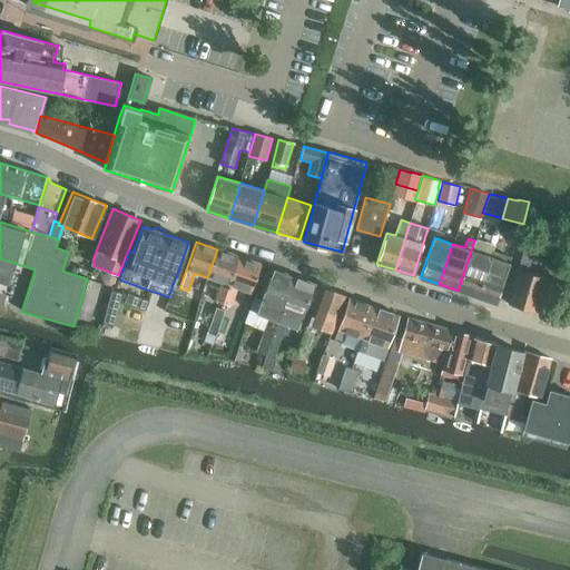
[(214,301),(223,304),(239,256),(217,249),(207,277),(220,282),(214,301)]
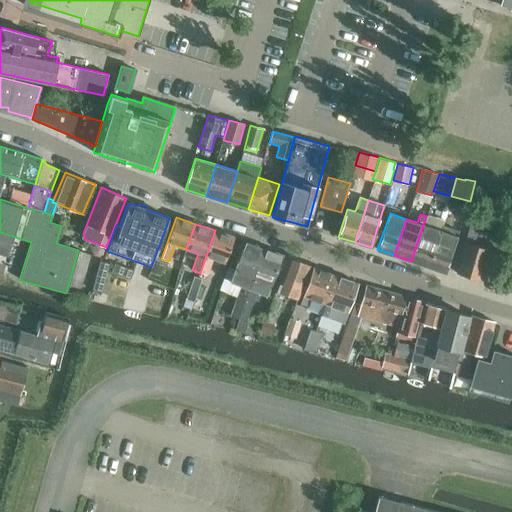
[(411,261),(428,267),(440,230),(423,225),(411,261)]
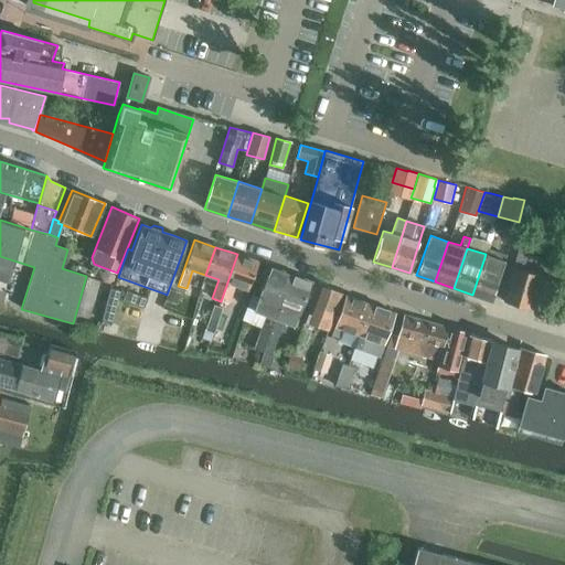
[(503,301),(516,306),(516,308),(523,310),(526,309),(530,310),(541,276),(523,270),(529,252),(520,248),(503,301)]
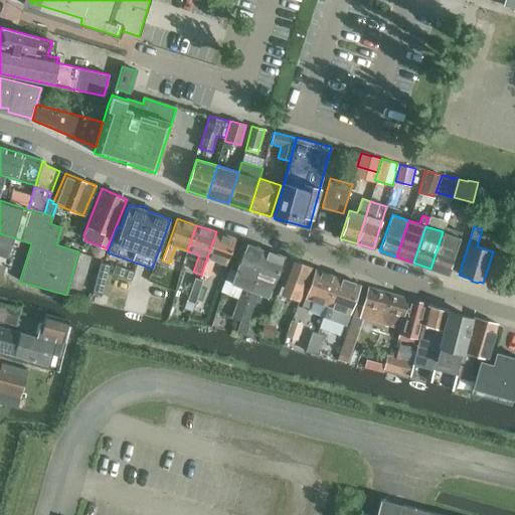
[(216,231),(201,275),(207,277),(213,260),(226,265),(235,238),(216,231)]
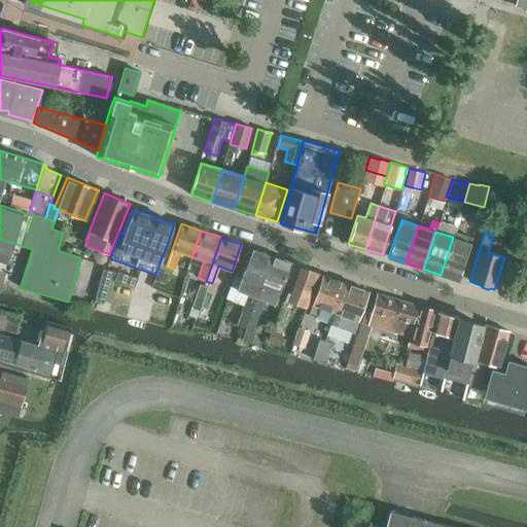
[(453,237),(441,275),(458,280),(470,243),(453,237)]
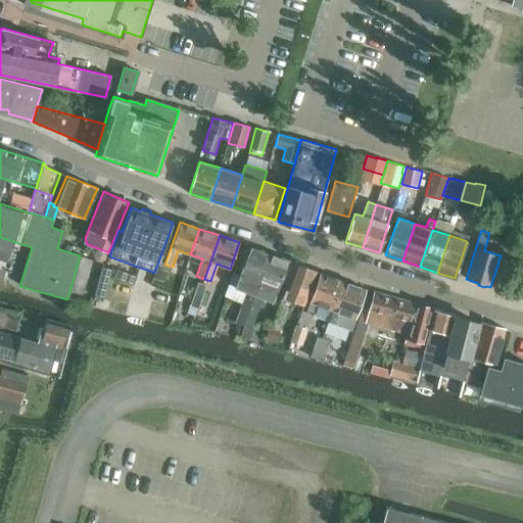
[(0,259),(6,262),(10,246),(0,243),(0,259)]
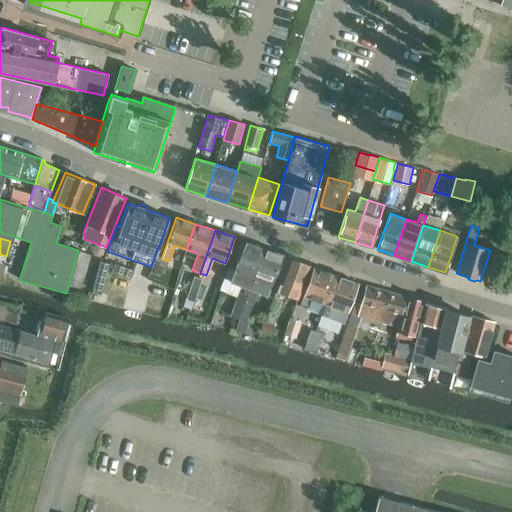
[(237,319),(263,249),(244,242),(230,280),(241,284),(230,316),(237,319)]
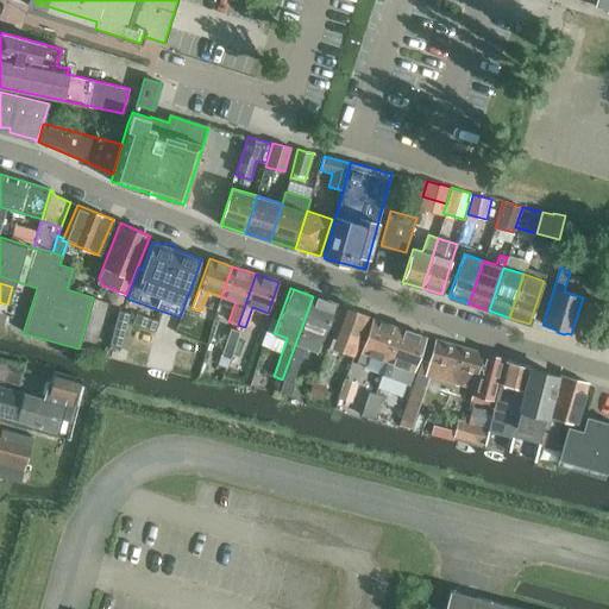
[(336,305),(313,296),(282,380),(292,383),(305,347),(319,352),(336,305)]
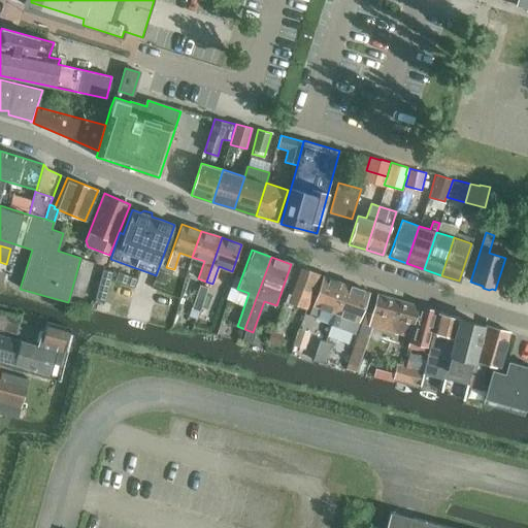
[(283,304),(273,331),(281,334),(291,306),(292,303),(307,307),(319,274),(303,268),(302,271),(296,269),(285,300),(283,304)]
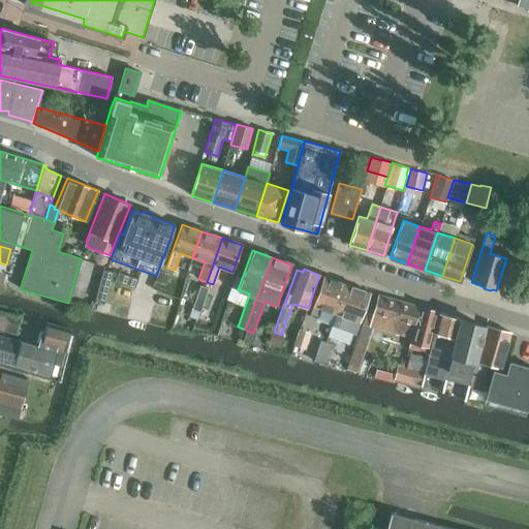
[(103,270),(100,279),(110,282),(113,272),(103,270)]
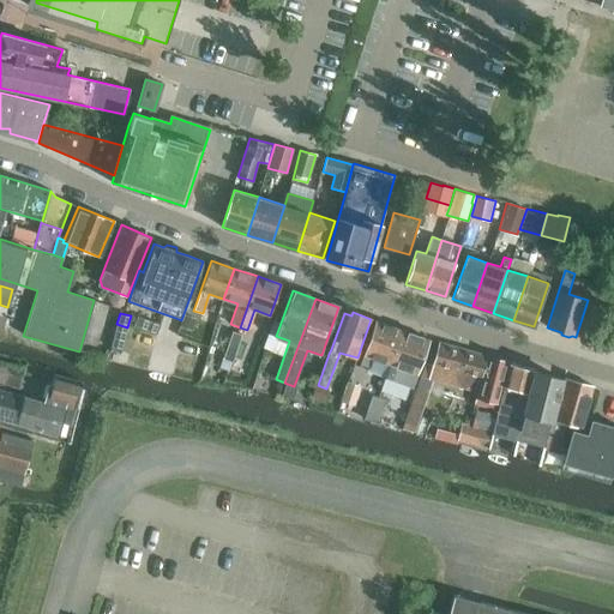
[(138,315),(133,326),(145,330),(149,320),(138,315)]
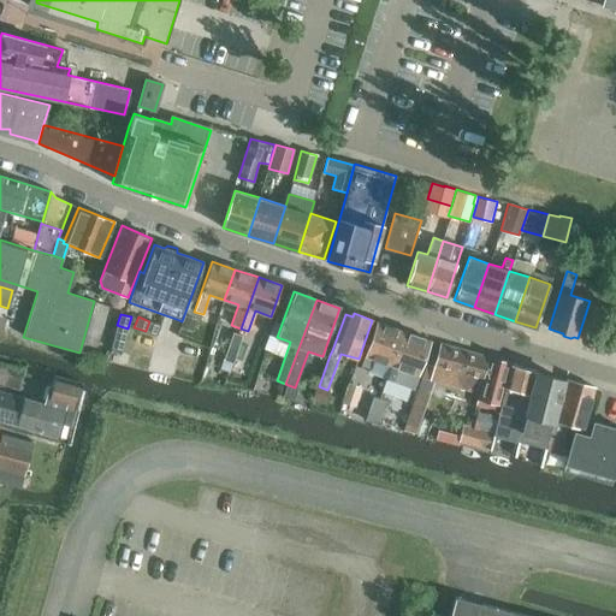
[(149,321),(146,331),(157,336),(161,325),(149,321)]
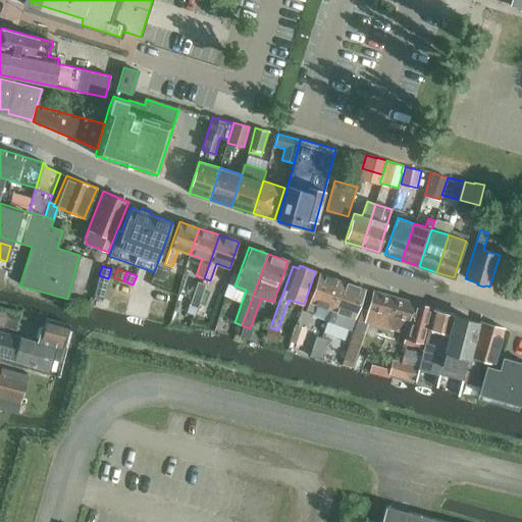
[(313,315),(328,320),(343,281),(319,273),(305,312),(307,313),(307,311),(314,312),(313,315)]
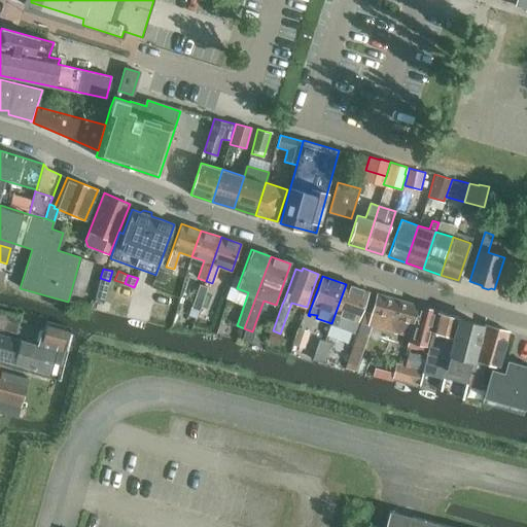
[(100,278),(98,288),(107,291),(109,281),(100,278)]
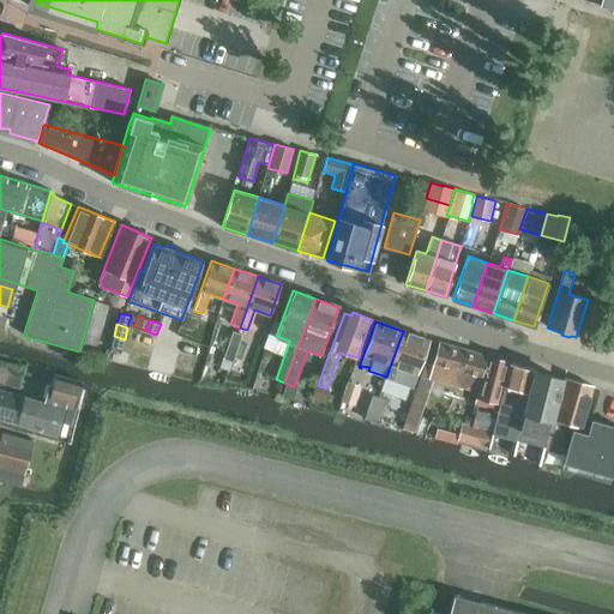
[(233,330),(227,344),(236,348),(241,333),(233,330)]
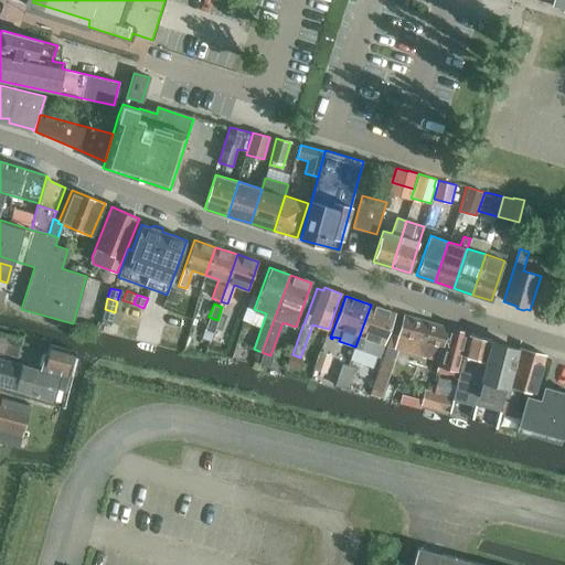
[(371,305),(355,347),(379,355),(394,312),(371,305)]
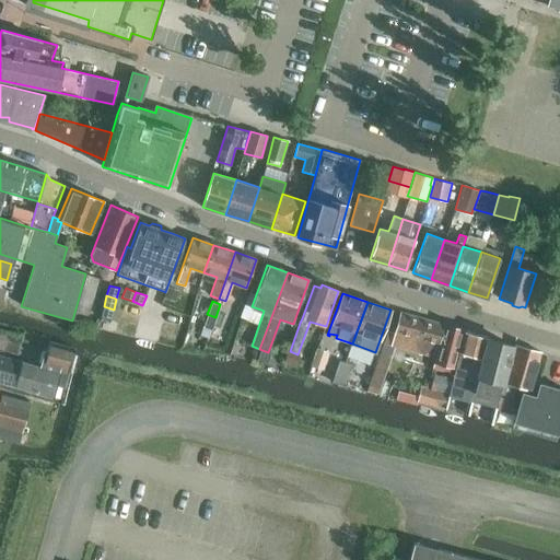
[(104,306),(101,317),(111,321),(114,310),(104,306)]
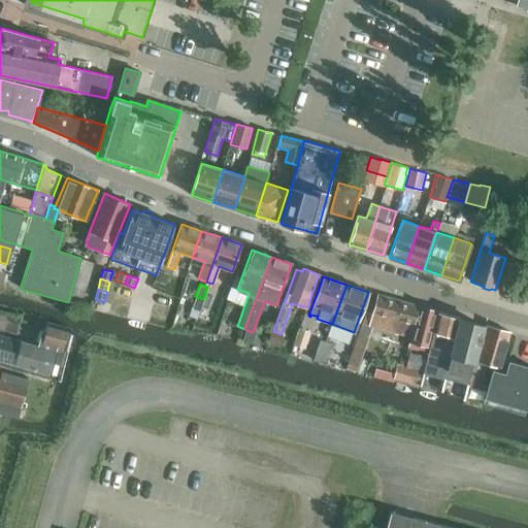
[(413,327),(410,337),(409,339),(428,344),(437,310),(377,295),(371,316),(388,320),(386,327),(392,328),(394,322),(413,327)]
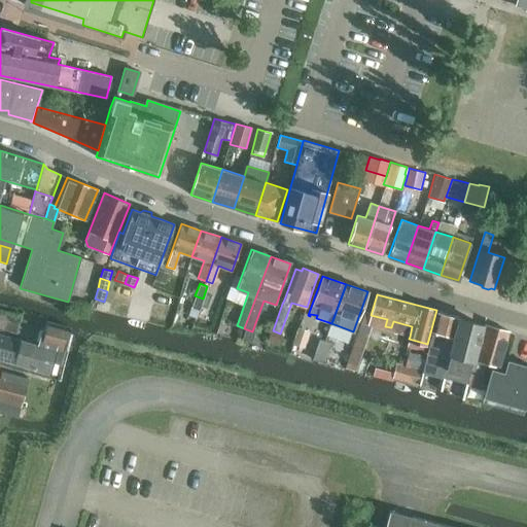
[(203,299),(195,295),(190,308),(199,311),(203,299)]
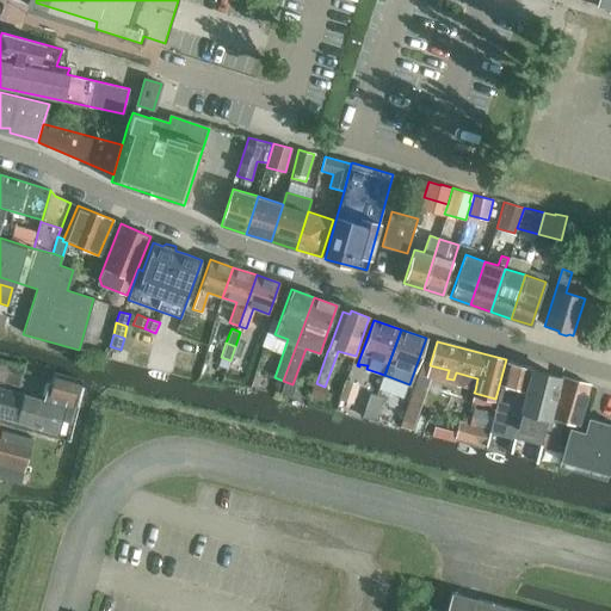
[(0,381),(18,387),(23,371),(24,365),(0,358),(0,381)]
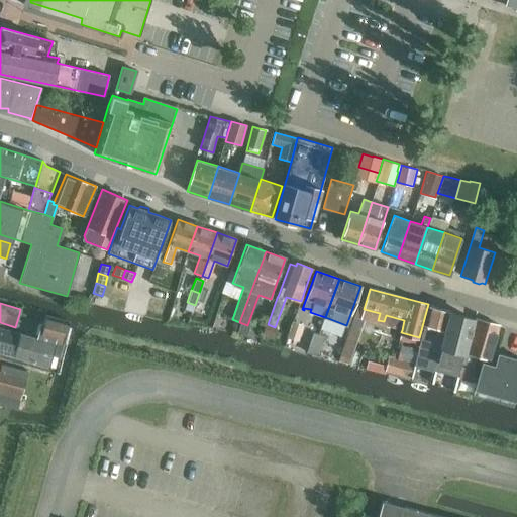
[(411,377),(431,383),(449,312),(450,311),(429,305),(411,377)]
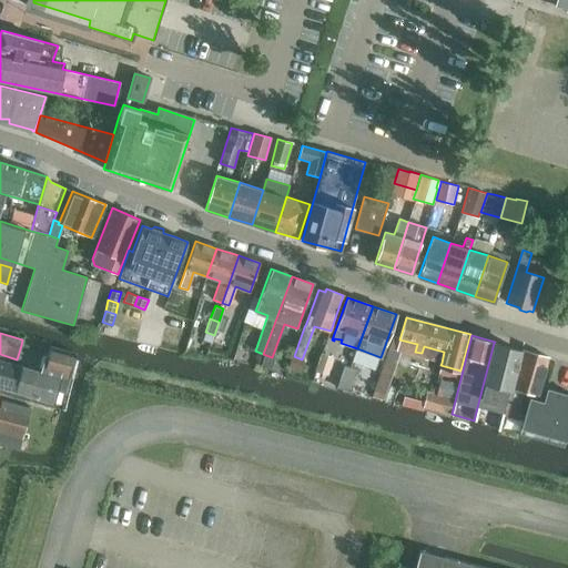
[(494,343),(474,421),(480,423),(479,426),(497,430),(518,350),(494,343)]
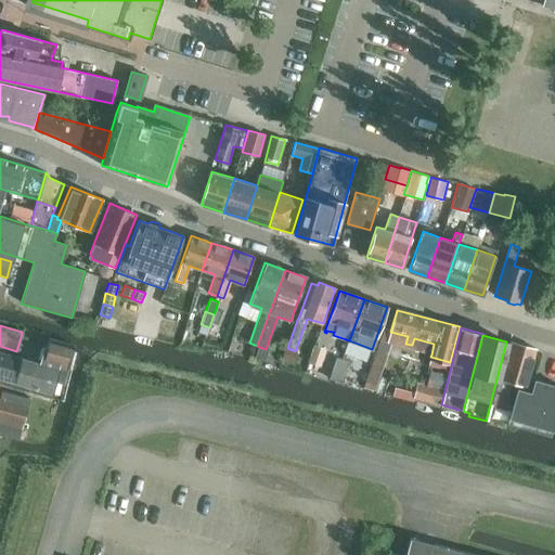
[(0,376),(1,377),(61,395),(73,346),(49,339),(42,365),(7,355),(0,352),(0,376)]
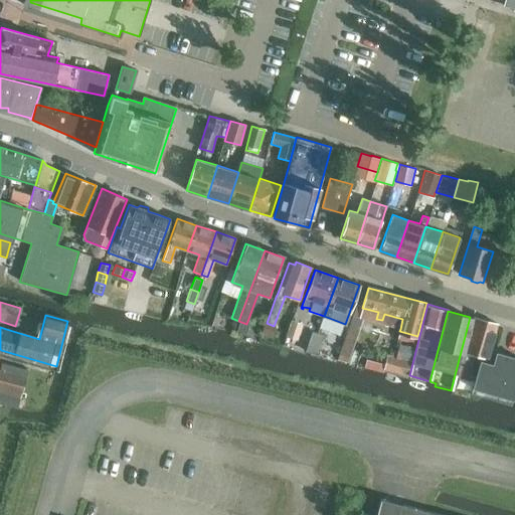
[(496,323),(474,317),(464,353),(462,353),(460,362),(470,364),(473,354),(487,358),(496,323)]
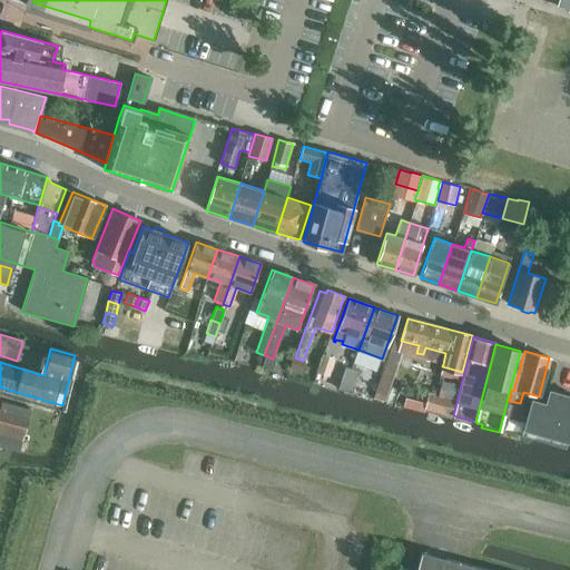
[(318,372),(332,376),(337,359),(324,354),(318,372)]
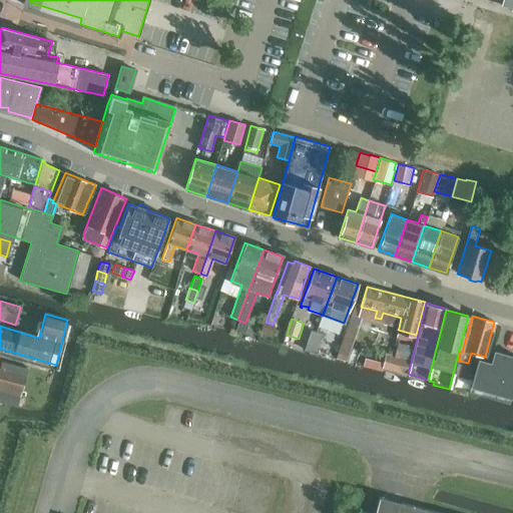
[(265,322),(261,333),(272,337),(276,325),(273,325),(266,322),(265,322)]
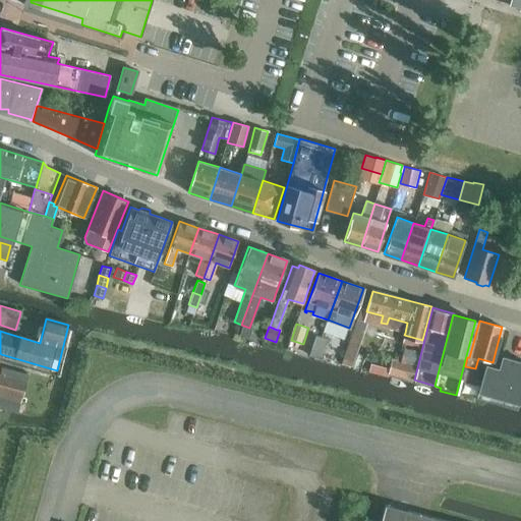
[(317,356),(322,358),(328,339),(314,335),(308,354),(317,357),(317,356)]
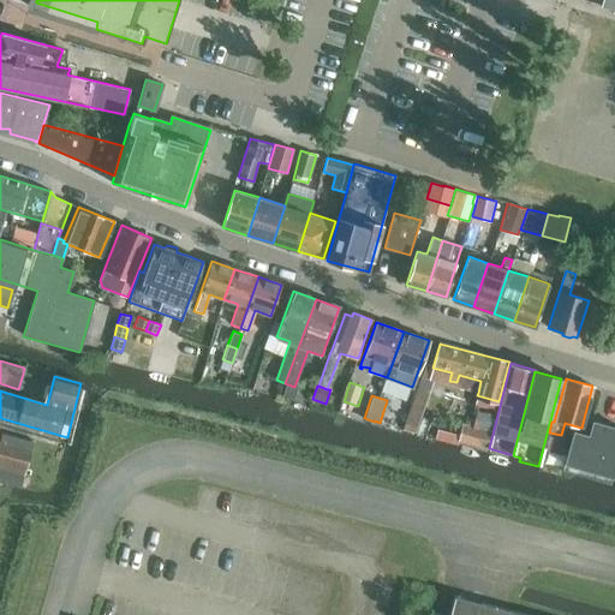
[(580,467),(611,477),(614,464),(614,427),(592,421),(587,435),(573,431),(562,470),(578,475),(580,467)]
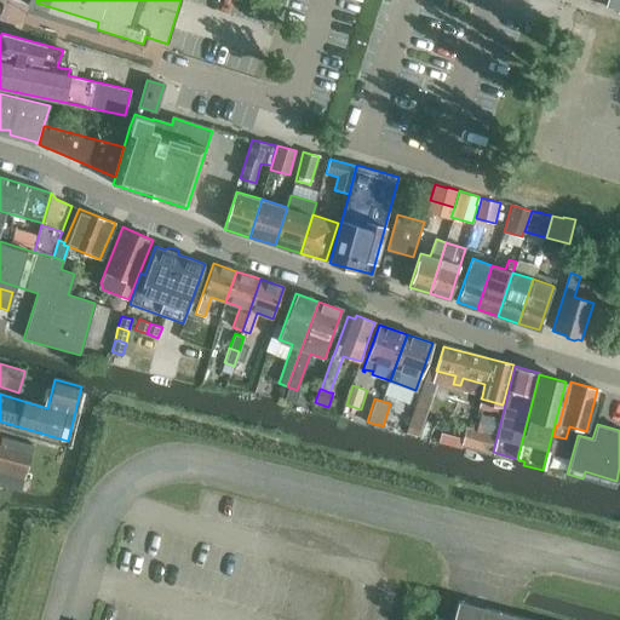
[(438,443),(461,449),(463,442),(464,438),(441,432),(438,443)]
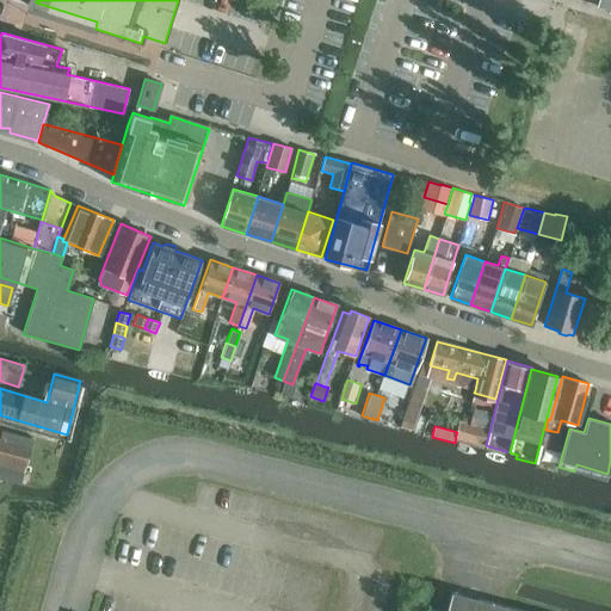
[(0,479),(19,485),(23,473),(28,474),(35,451),(30,450),(34,439),(0,429),(0,479)]
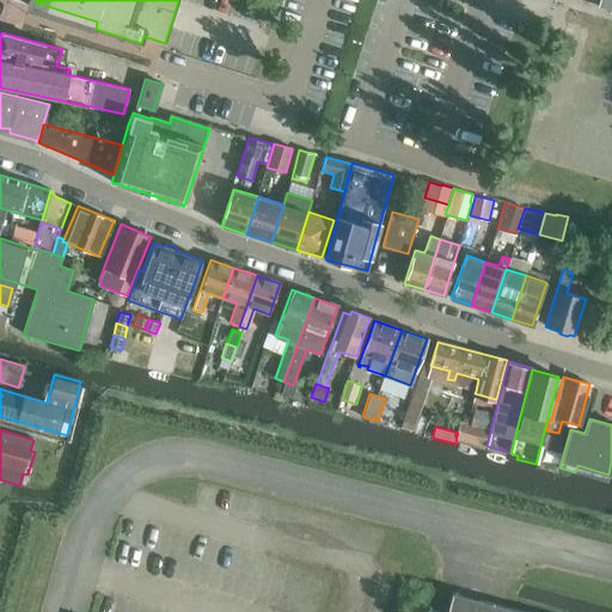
[(557,436),(545,433),(542,447),(554,451),(557,436)]
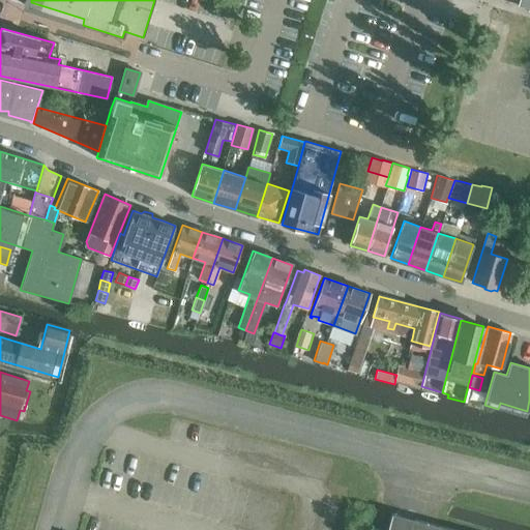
[(450,529),(391,513),(386,529),(450,529)]
